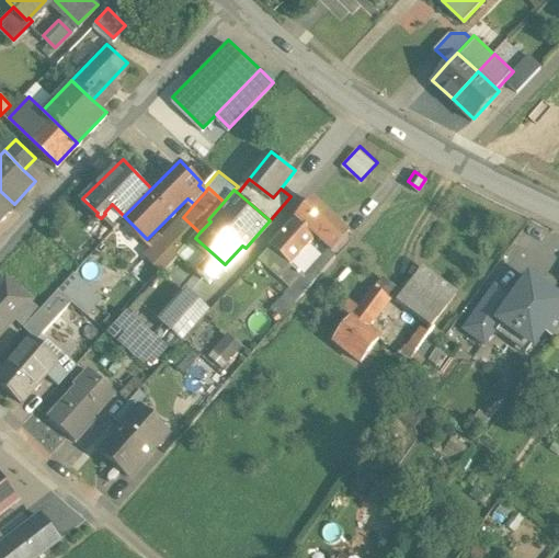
[(0,218),(14,204),(0,191),(0,218)]
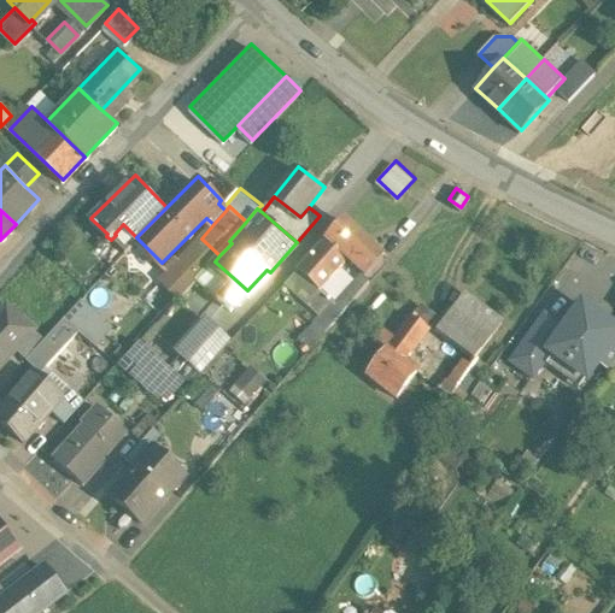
[(385,253),(344,218),(326,237),(347,255),(368,273),(385,253)]
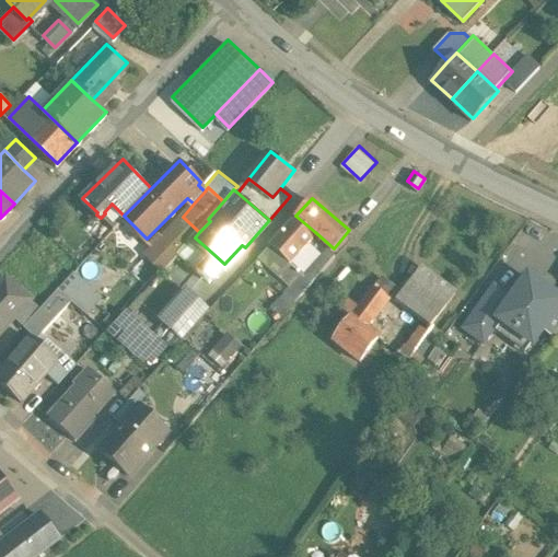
[(295,216),(271,243),(290,260),(315,232),(295,216)]
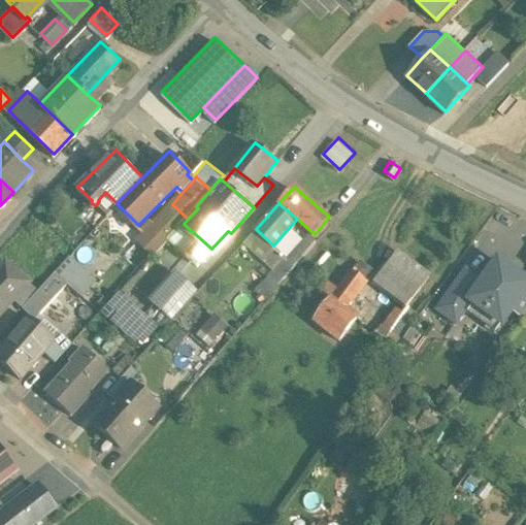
[(188,219),(172,204),(140,238),(156,253),(184,224),(188,219)]
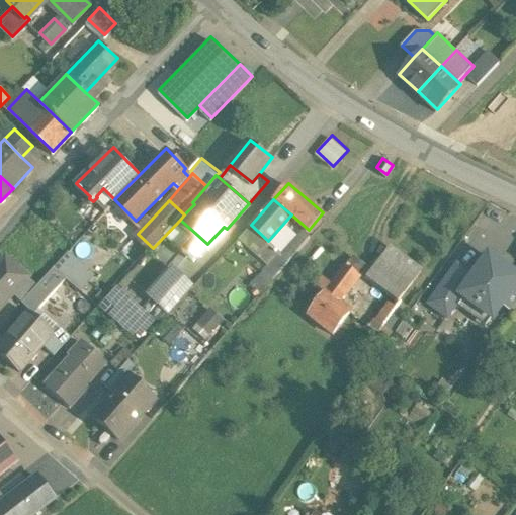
[(207,244),(197,235),(186,248),(197,258),(207,244)]
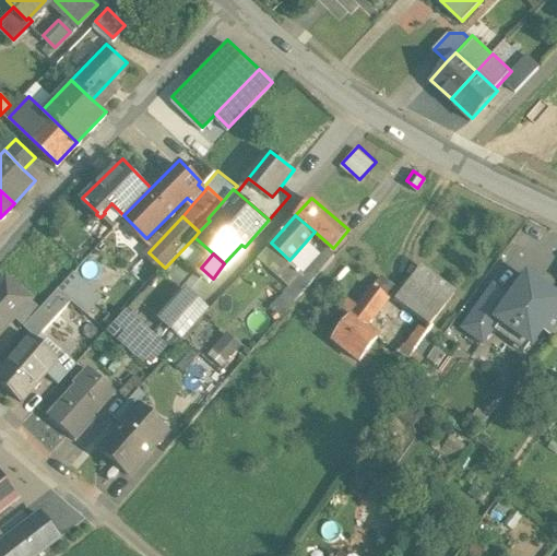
[(323,269),(315,262),(305,274),(312,281),(323,269)]
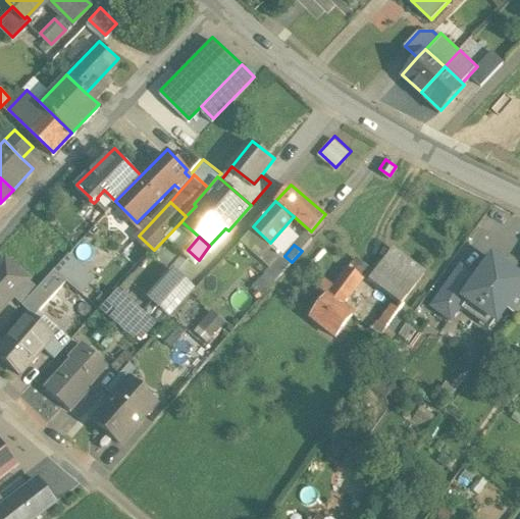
[(401,303),(425,270),(394,247),(369,278),(401,303)]
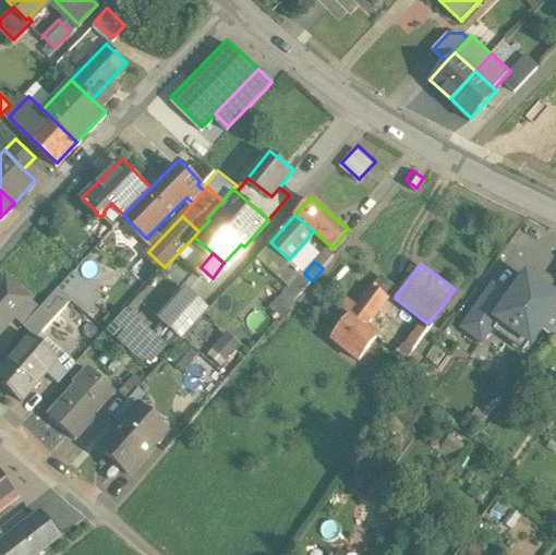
[(62,284),(88,310),(104,294),(77,268),(62,284)]
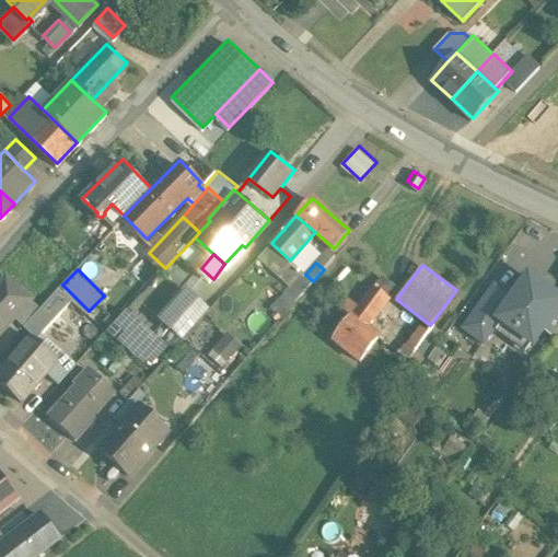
[(498,317),(534,343),(544,328),(557,308),(557,296),(531,276),(529,275),(512,298),(498,317)]
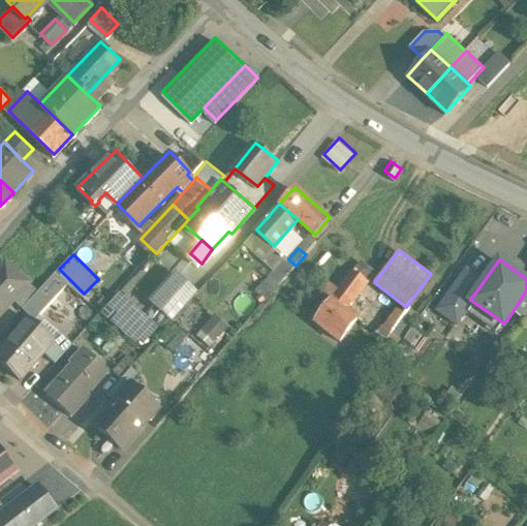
[(31,281),(6,260),(0,268),(0,315),(14,300),(30,282),(31,281)]
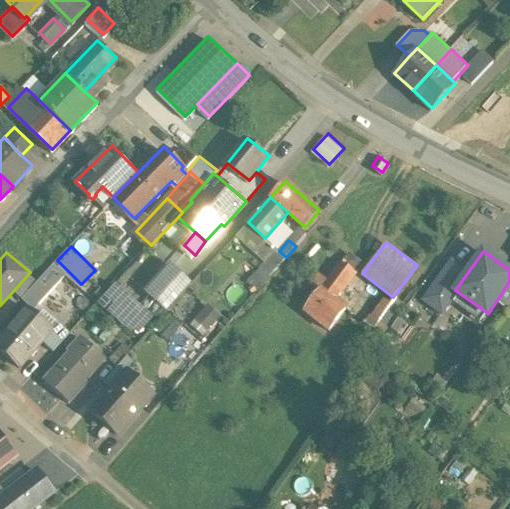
[(349,253),(323,287),(337,298),(363,263),(349,253)]
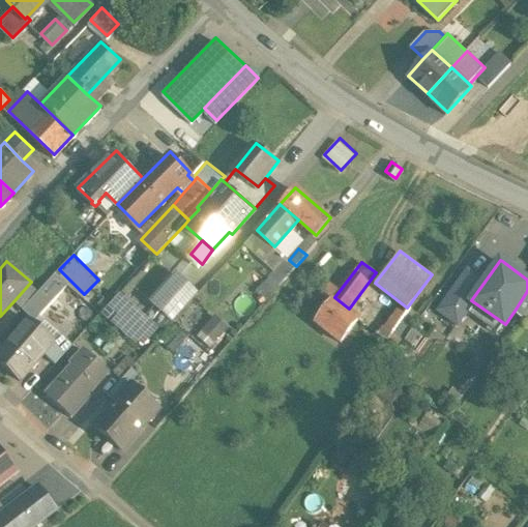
[(471,300),(485,282),(469,271),(442,309),(458,320),(471,300)]
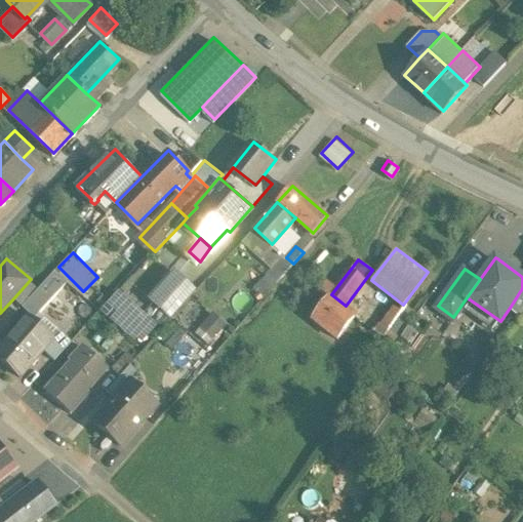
[(177,271),(153,296),(172,314),(196,288),(177,271)]
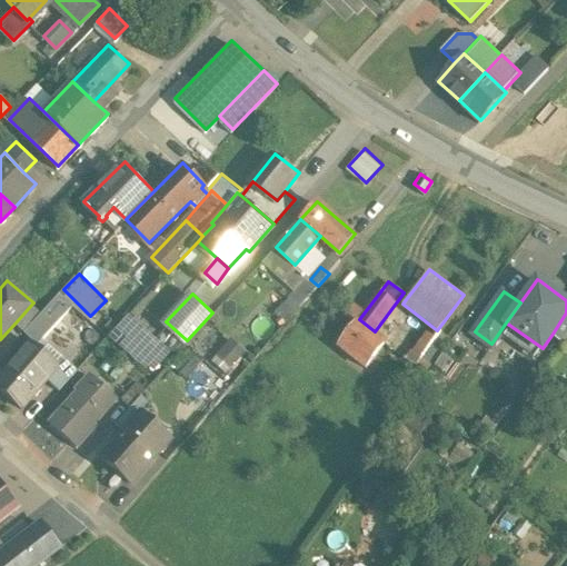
[(32,304),(16,323),(26,331),(42,313),(32,304)]
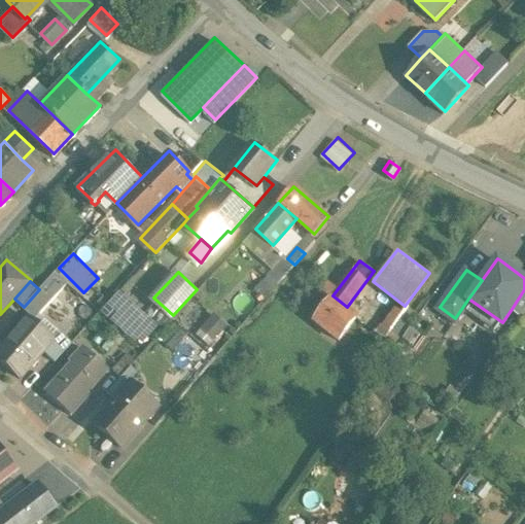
[(524,289),(512,309),(523,316),(524,314),(524,289)]
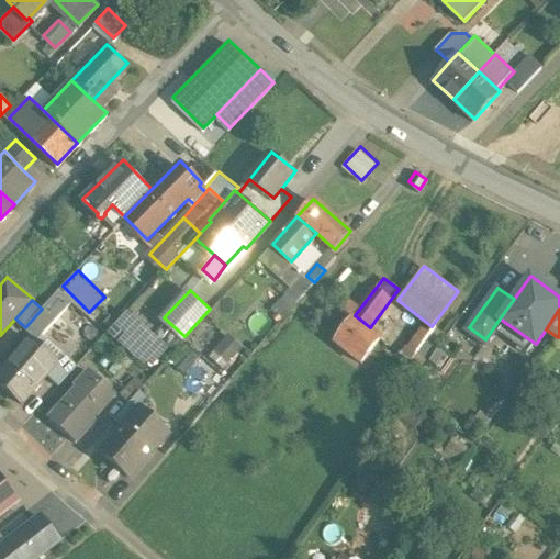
[(370,327),(355,315),(335,338),(364,361),(383,338),(370,327)]
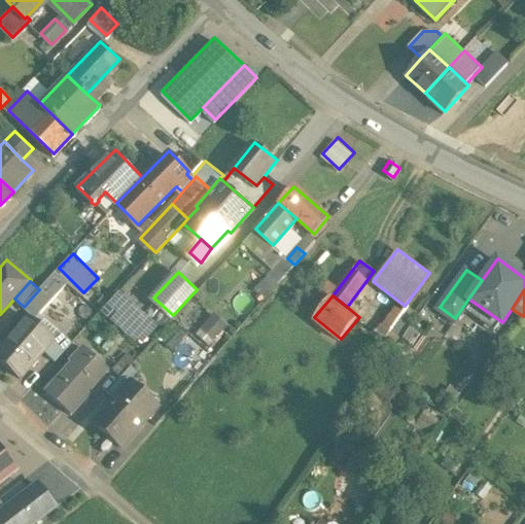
[(43,316),(34,308),(29,315),(38,323),(43,316)]
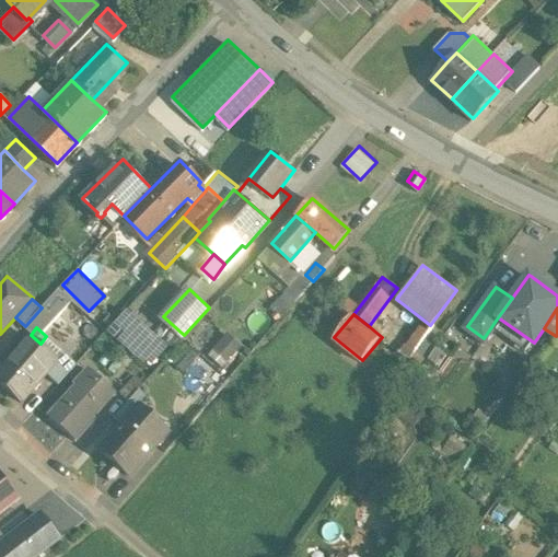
[(431,335),(420,327),(403,352),(421,364),(443,332),(437,327),(431,335)]
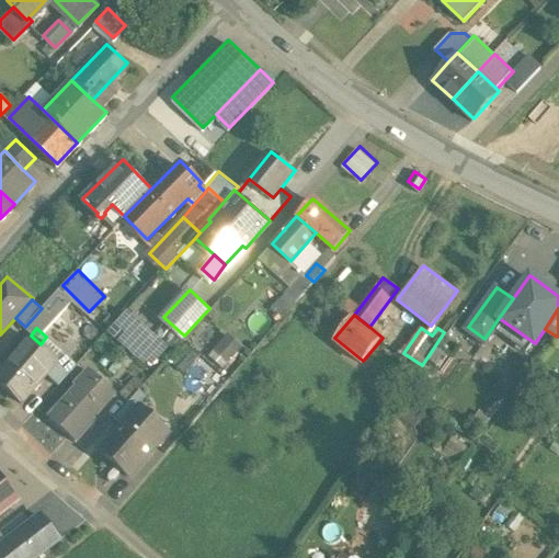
[(230,330),(217,345),(230,357),(243,342),(230,330)]
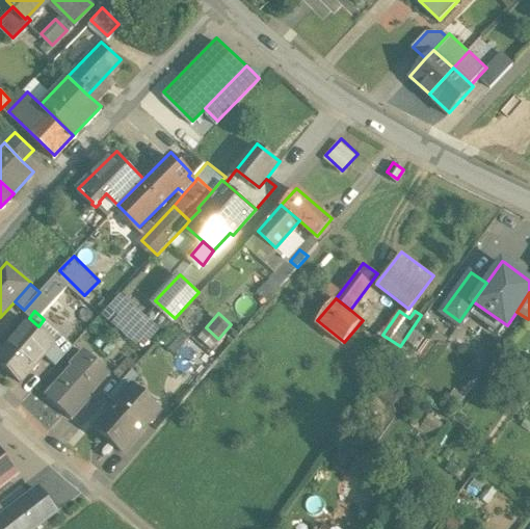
[(38,326),(29,318),(0,352),(0,363),(21,380),(44,353),(54,340),(38,326)]
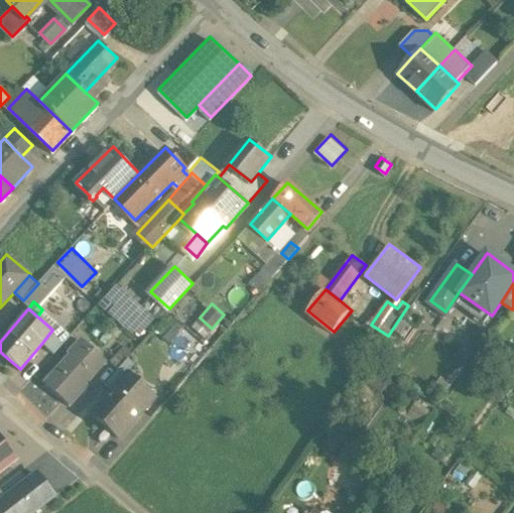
[(61,326),(42,309),(37,316),(52,330),(42,343),(45,345),(61,326)]
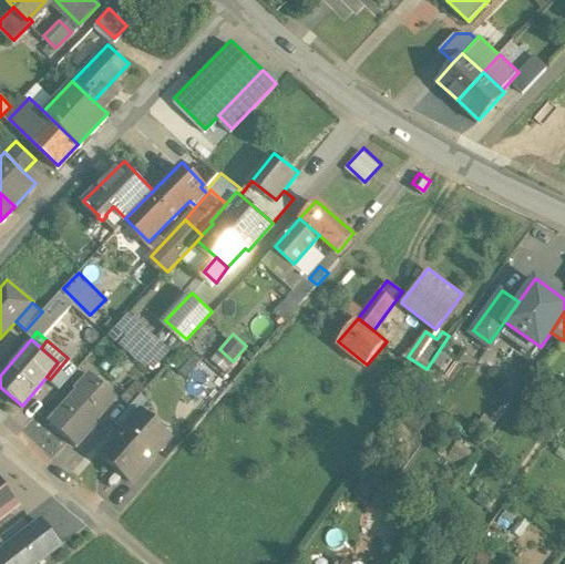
[(78,367),(68,358),(50,379),(60,387),(78,367)]
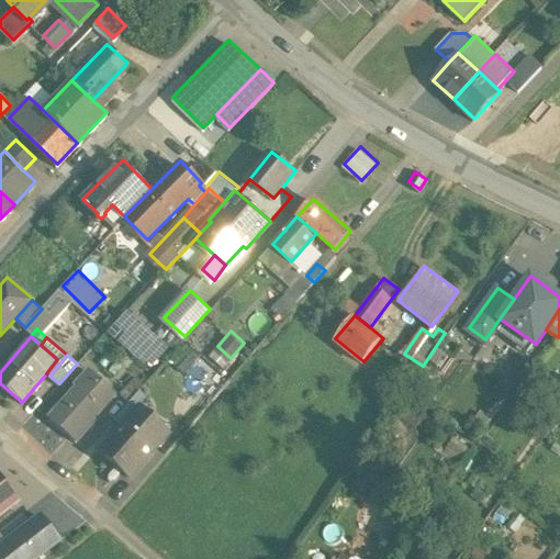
[(115,393),(90,369),(77,383),(79,386),(73,393),(49,417),(77,442),(91,425),(88,423),(115,393)]
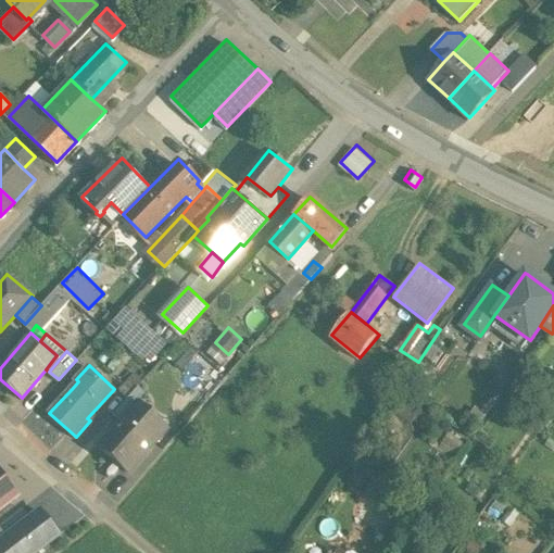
[(143,378),(135,371),(120,388),(128,396),(143,378)]
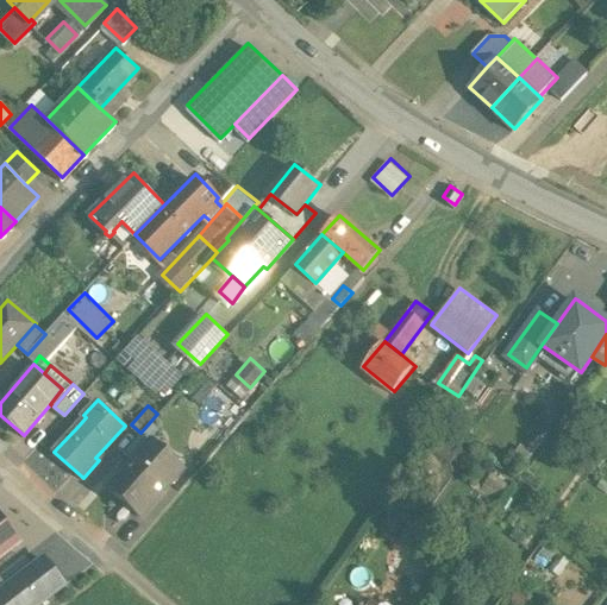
[(183,467),(152,440),(111,487),(141,515),(183,467)]
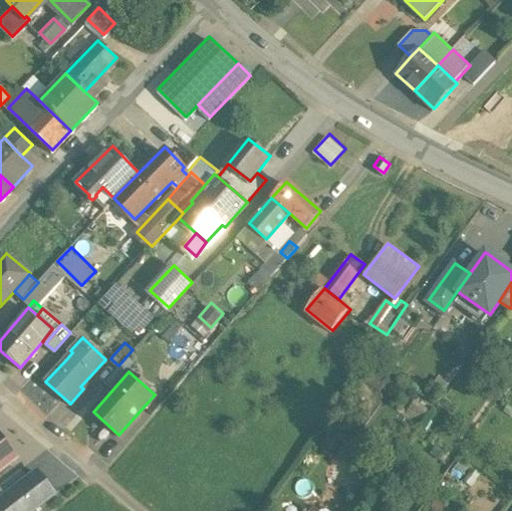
[(0,469),(17,456),(0,434),(0,469)]
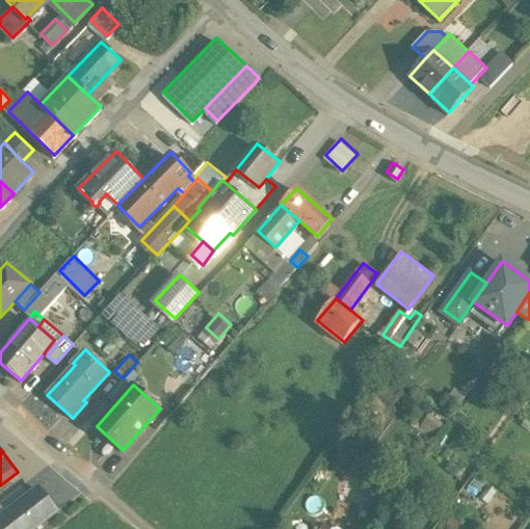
[(7,512),(0,518),(0,528),(32,528),(57,510),(40,487),(7,512)]
